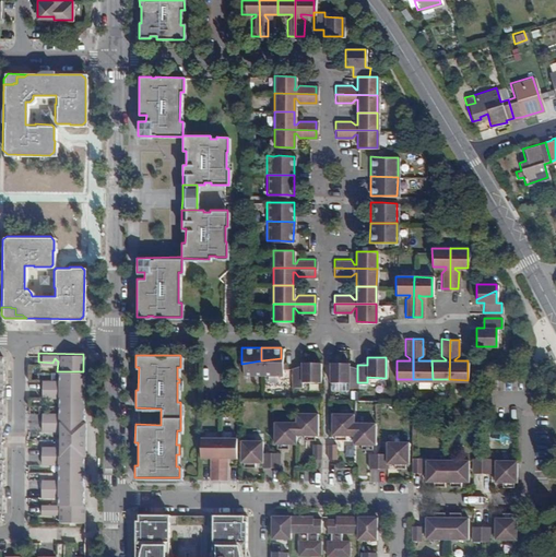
[(281,358),(261,360),(261,374),(281,374),(281,368),(281,362),(281,358)]
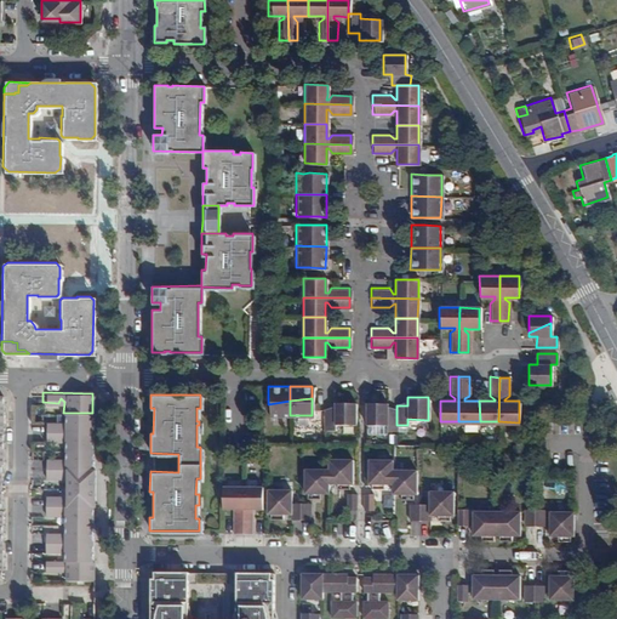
[(290,401),(268,404),(268,409),(268,415),(290,415),(290,401)]
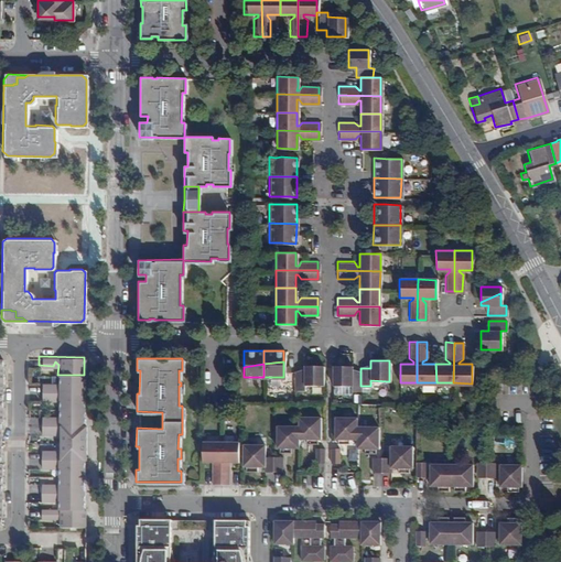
[(322,365),(303,365),(303,370),(293,370),(293,389),(303,390),(303,385),(322,385),(322,365)]
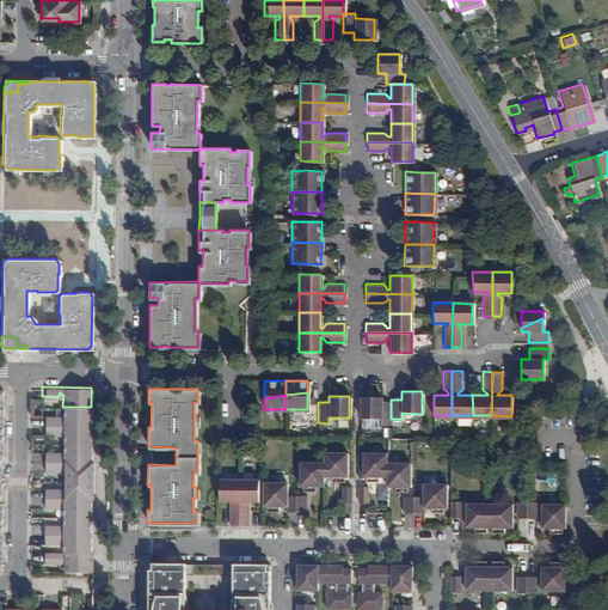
[(380,396),(360,396),(360,418),(380,419),(380,424),(390,424),(390,419),(391,419),(391,404),(380,404),(380,400),(380,396)]
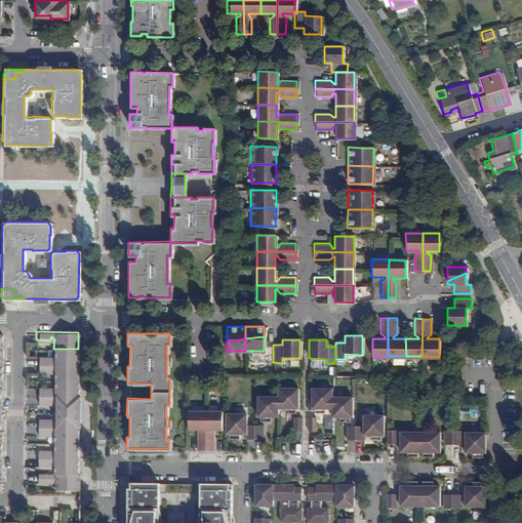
[(77,349),(53,349),(52,349),(52,356),(50,359),(49,357),(36,356),(36,363),(76,364),(77,349)]
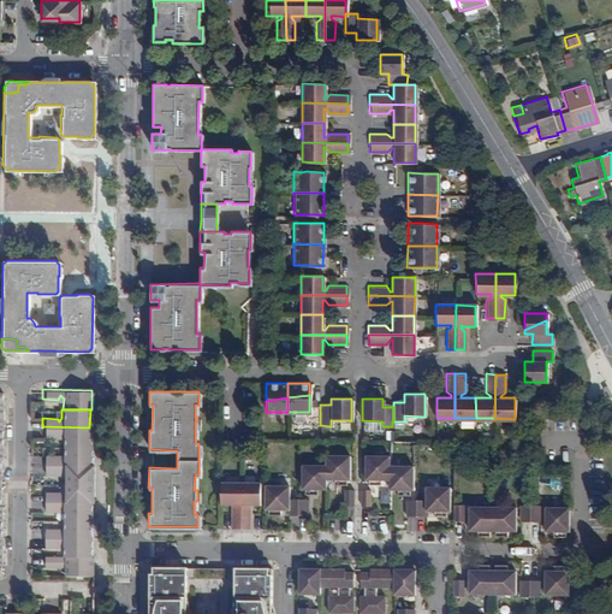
[(89,427),(42,426),(42,436),(57,436),(59,434),(61,436),(61,447),(89,447),(89,427)]
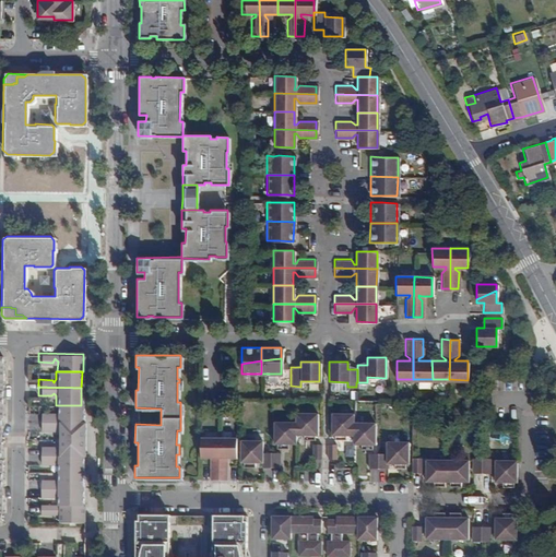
[(81,405),(56,405),(56,413),(54,415),(52,413),(38,413),(38,421),(81,421),(81,405)]
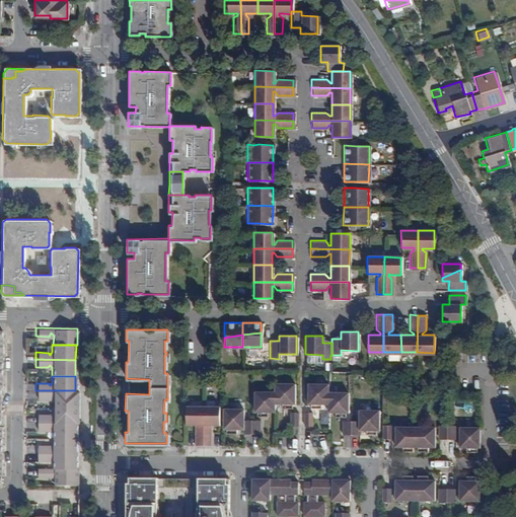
[(290,402),(293,402),(293,382),(273,382),(273,390),(252,390),(252,411),(254,411),(254,415),(263,415),(263,411),(266,411),(273,411),(273,402),(280,402),(282,402),(282,408),(291,408),(290,402)]
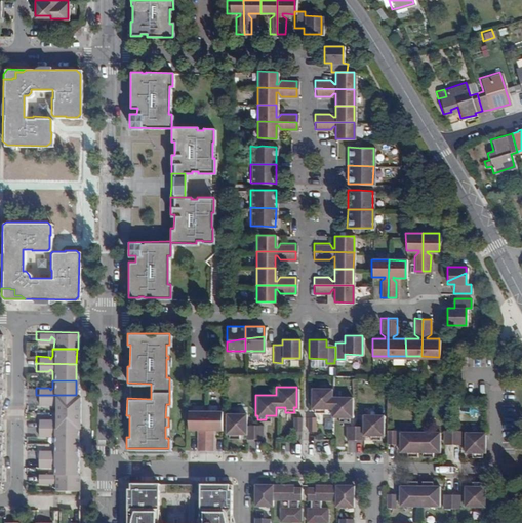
[(312,407),(312,412),(320,412),(320,407),(323,408),(330,408),(330,416),(337,416),(339,416),(339,420),(348,420),(348,416),(351,416),(351,396),(330,396),(330,388),(310,387),(309,407),(312,407)]
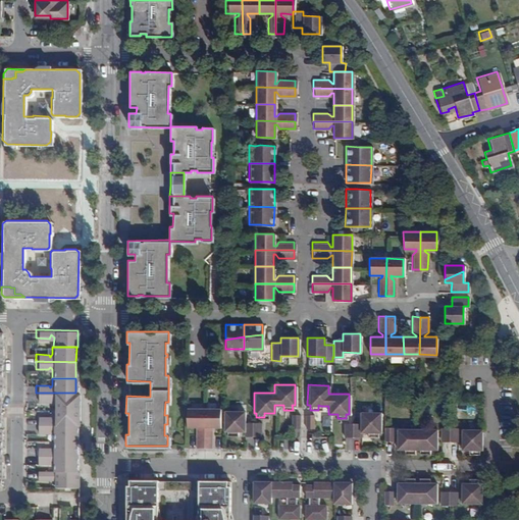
[(53,409),(76,409),(76,393),(75,393),(36,393),(36,401),(49,401),(51,399),(53,401),(53,409)]
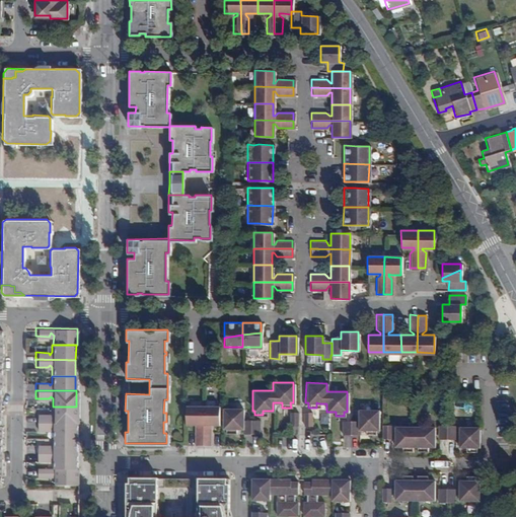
[(194,424),(192,404),(183,404),(183,424),(193,424),(194,424)]
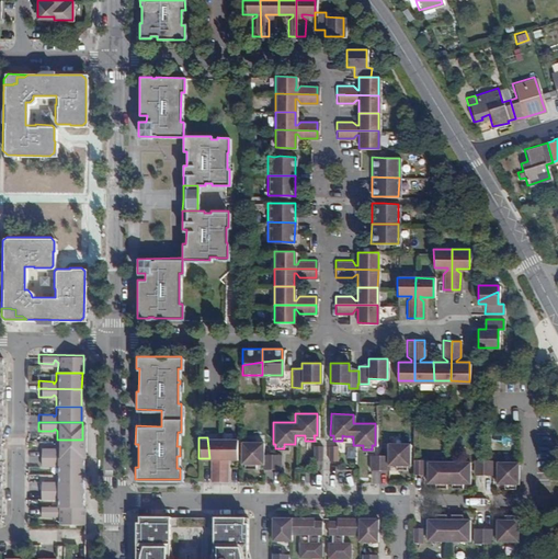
[(235,438),(207,437),(209,458),(212,458),(212,459),(209,461),(212,480),(225,480),(225,464),(221,459),(221,458),(225,458),(235,458),(235,438)]
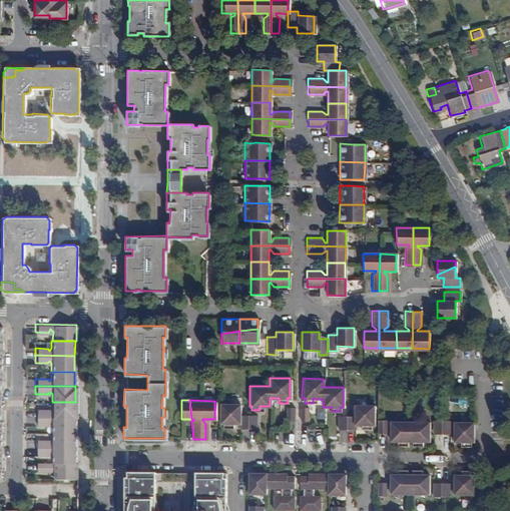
[(35,417),(74,418),(75,418),(75,402),(52,402),(52,410),(50,412),(49,411),(35,410),(35,417)]
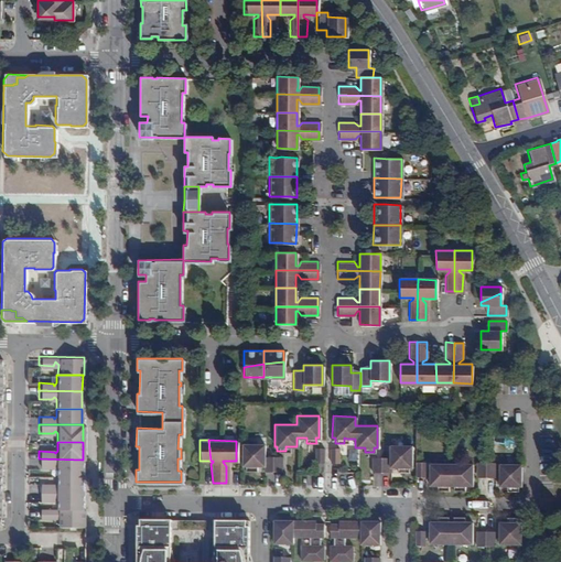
[(244,469),(251,469),(252,465),(255,465),(262,465),(261,469),(280,469),(280,455),(262,455),(262,443),(241,443),(241,465),(244,465),(244,469)]
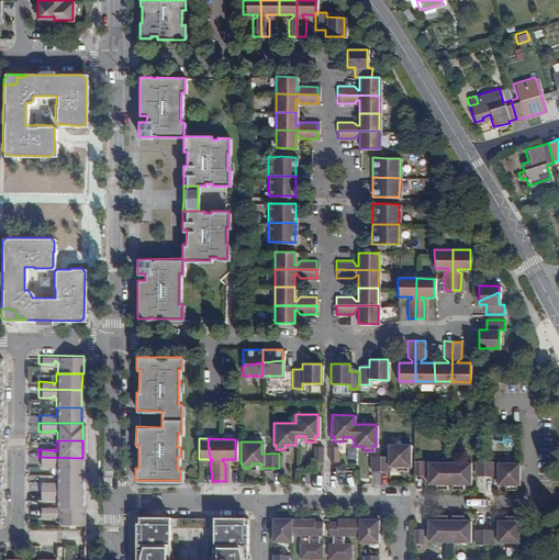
[(398,465),(398,470),(405,470),(405,465),(409,465),(409,443),(387,443),(387,455),(369,455),(369,469),(387,469),(387,465),(394,465),(398,465)]
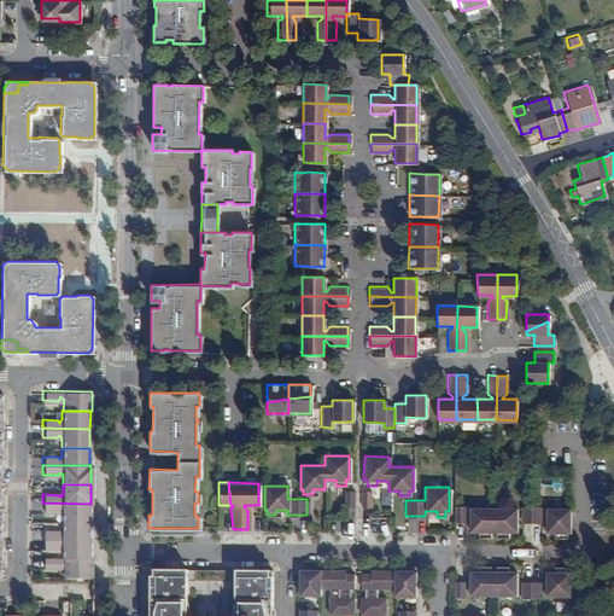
[(60,522),(89,522),(89,504),(42,503),(42,512),(56,512),(58,510),(60,512),(60,522)]
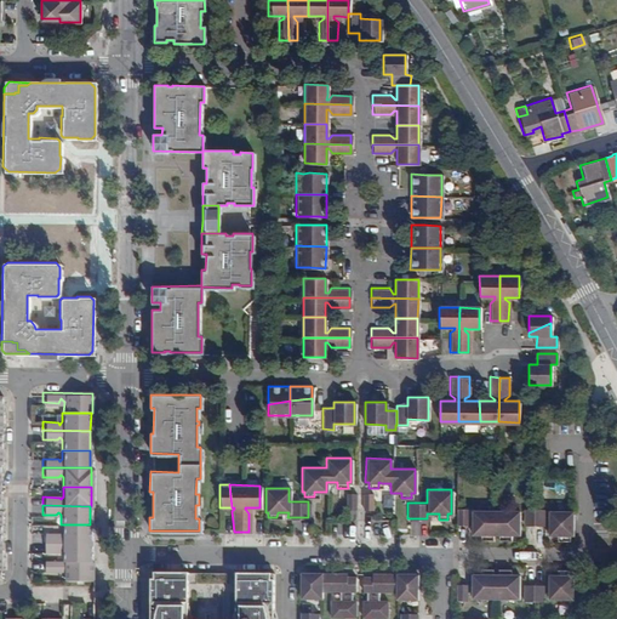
[(466,507),(456,507),(455,524),(466,524),(466,507)]
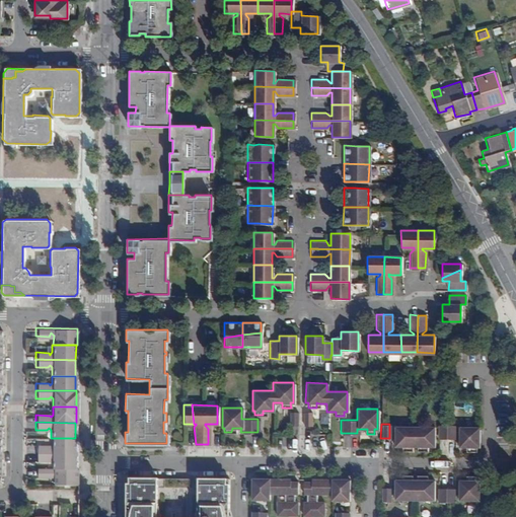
[(453,425),(437,424),(436,439),(453,439),(453,425)]
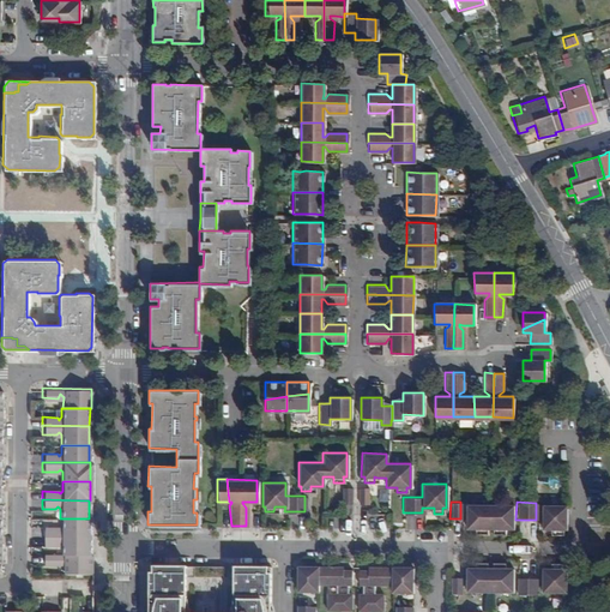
[(381,527),(381,514),(366,514),(366,503),(355,503),(355,526),(381,527)]
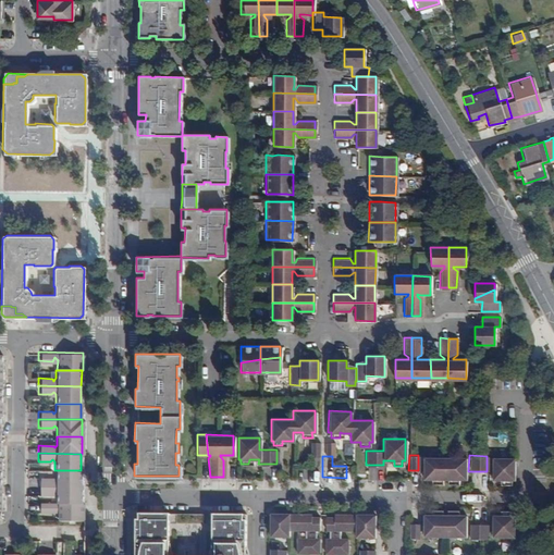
[(455,479),(457,479),(465,479),(465,457),(423,457),(422,479),(430,479),(432,479),(432,483),(441,483),(442,479),(446,479),(446,483),(455,483),(455,479)]
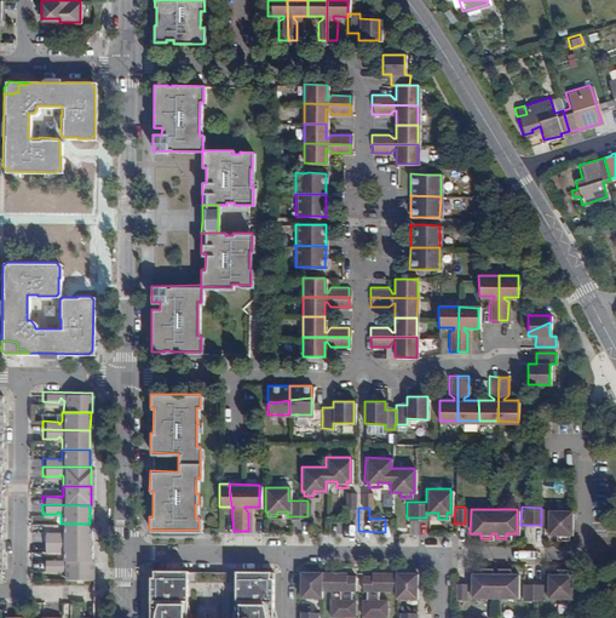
[(570,533),(570,510),(546,509),(546,533),(554,533),(558,534),(558,539),(566,539),(568,533),(570,533)]
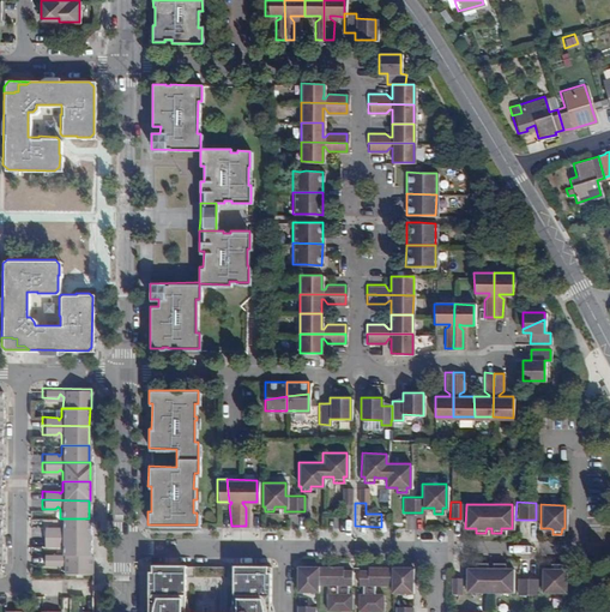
[(41,535),(89,537),(89,519),(60,519),(60,527),(59,529),(56,527),(41,527),(41,535)]
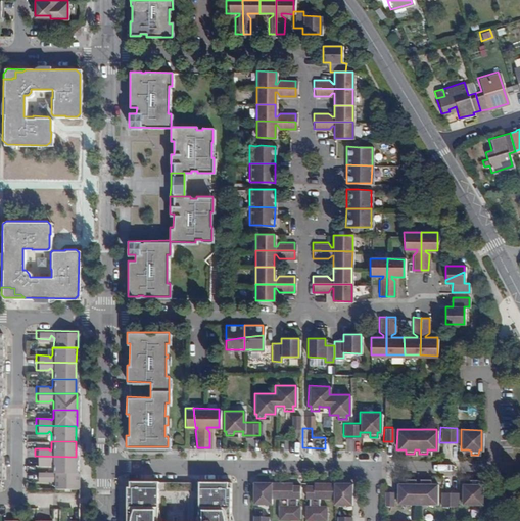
[(51,472),(76,472),(76,457),(35,456),(35,464),(47,464),(49,462),(51,464),(51,472)]
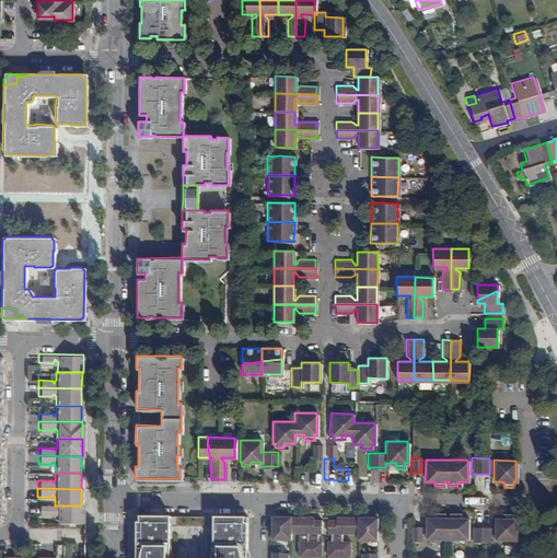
[(57,513),(56,522),(81,522),(82,506),(81,506),(55,506),(37,504),(37,513),(53,513),(54,511),(57,513)]
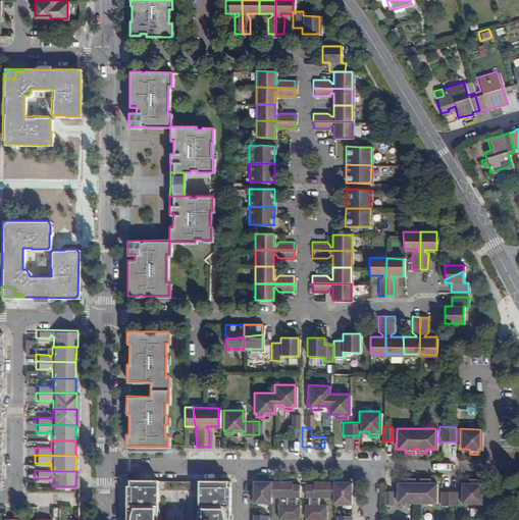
[(405,482),(403,482),(396,482),(396,503),(434,503),(434,483),(428,483),(425,483),(425,478),(417,478),(417,483),(413,482),(413,478),(405,478),(405,482)]
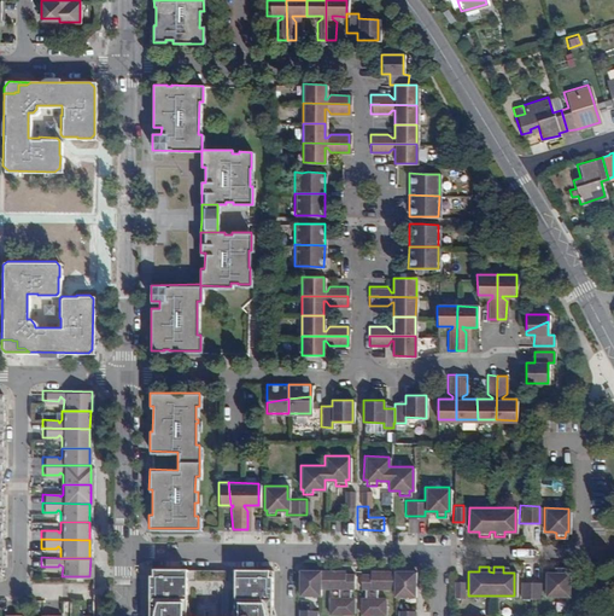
[(555,573),(553,573),(544,573),(544,596),(568,596),(568,573),(565,573),(565,567),(555,567),(555,573)]
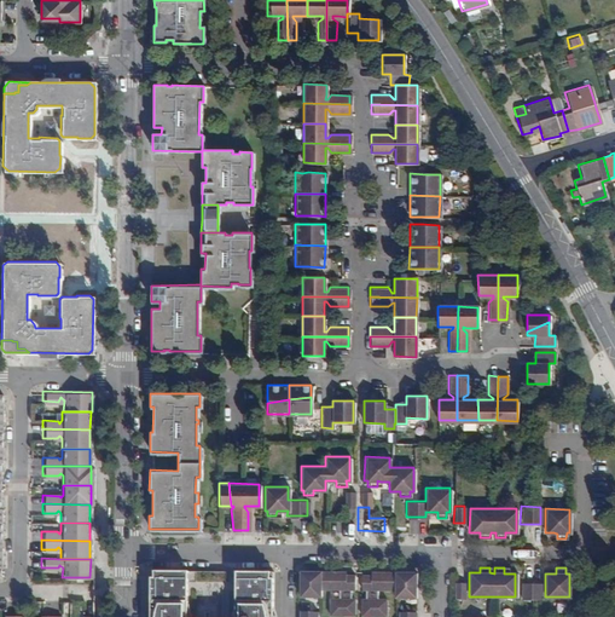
[(193,616),(213,616),(270,616),(271,577),(267,576),(267,570),(152,569),(152,576),(149,576),(148,616),(193,616)]
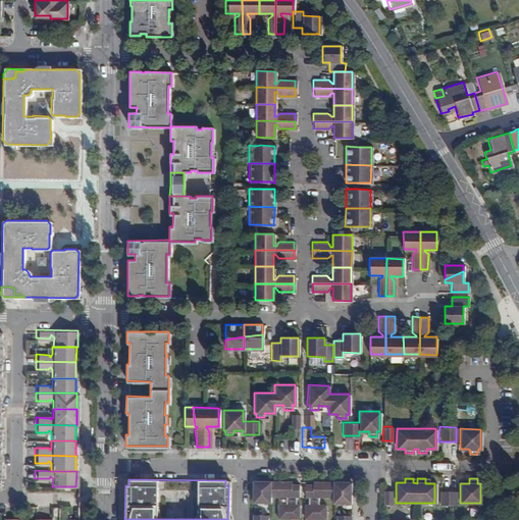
[(261,480),(251,480),(251,501),(268,501),(268,495),(283,495),(283,502),(276,502),(275,516),(297,516),(297,505),(294,505),(294,502),(294,495),(297,495),(297,482),(290,482),(290,480),(265,480),(265,482),(261,482),(261,480)]
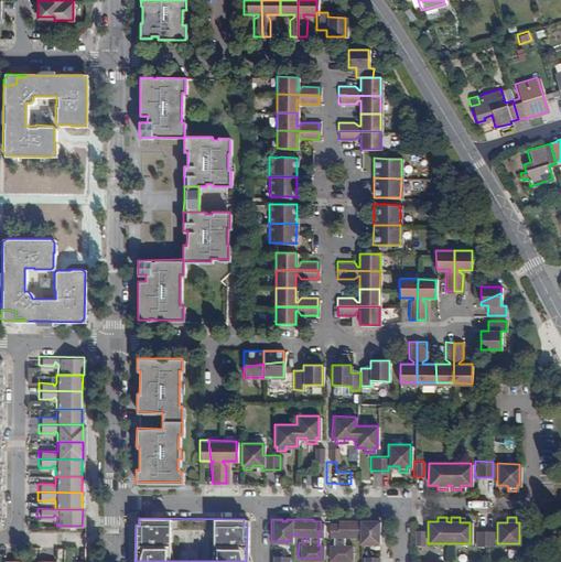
[(331,546),(327,546),(327,559),(349,559),(349,542),(342,543),(341,535),(358,535),(358,541),(378,541),(378,519),(367,519),(367,521),(363,521),(363,519),(336,519),(336,521),(327,521),(327,535),(331,535),(331,542),(331,546)]
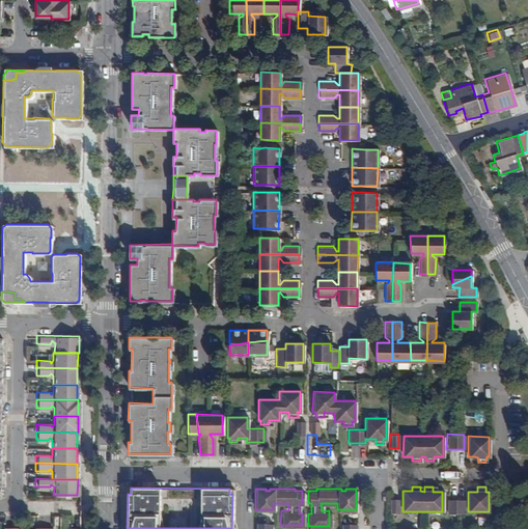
[(398,499),(389,500),(389,513),(398,512),(398,499)]
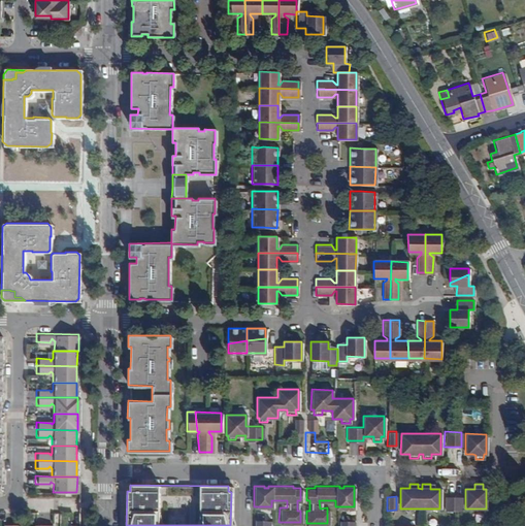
[(460,497),(445,497),(445,511),(460,511),(460,497)]
